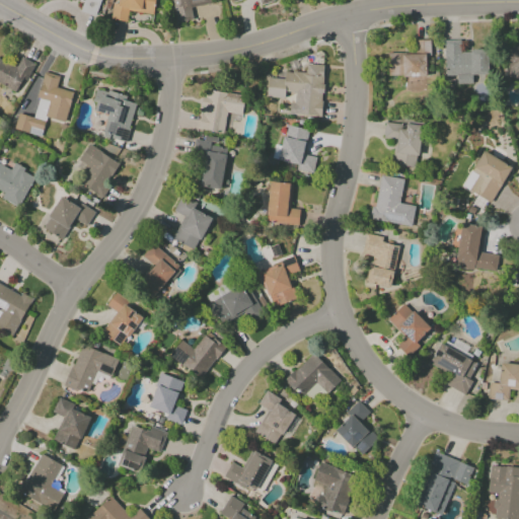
[(83,0),(81,12),(96,16),(98,0),(83,0)]
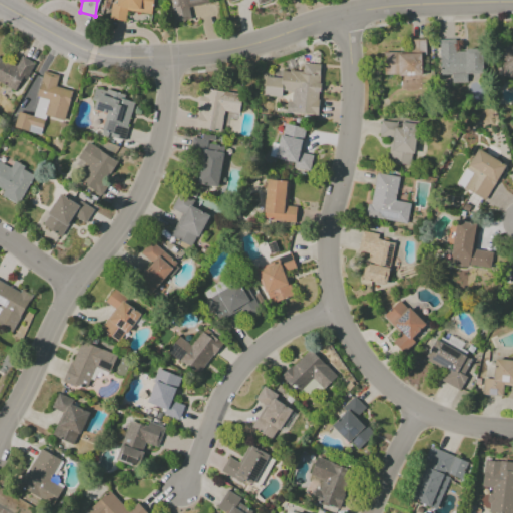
[(126,11),(151,14),(152,0),(116,0),(116,4),(111,3),(109,19),(125,21),(126,11)]
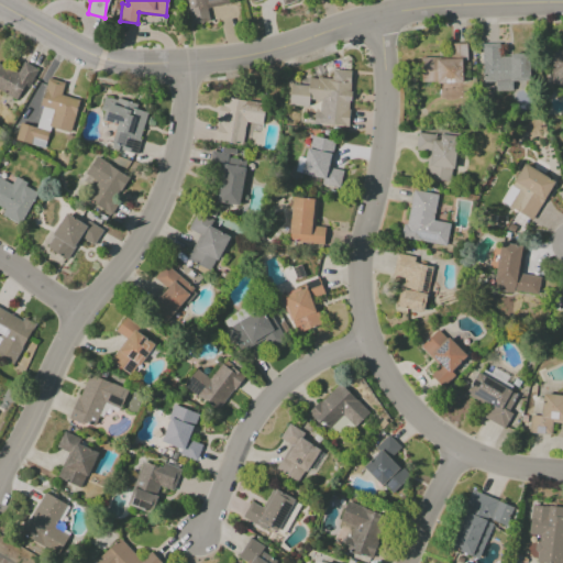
[(229,4),(228,0),(187,0),(191,23),(209,21),(207,8),(229,4)]
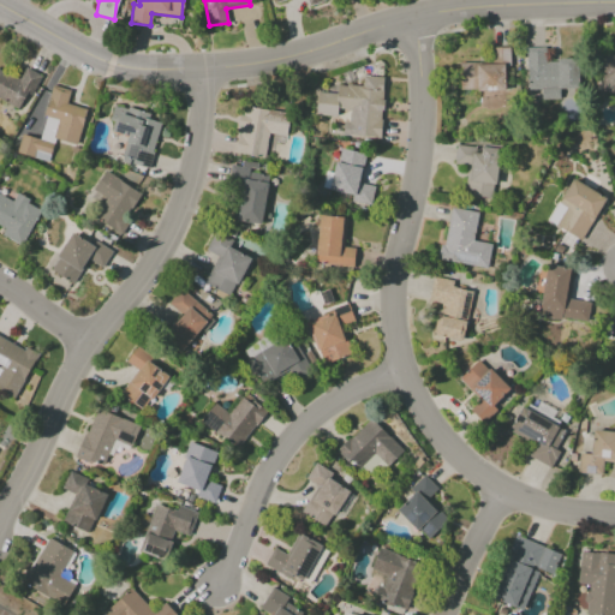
[(459,90),(507,89),(506,47),(490,47),(491,63),(459,64),(459,90)]
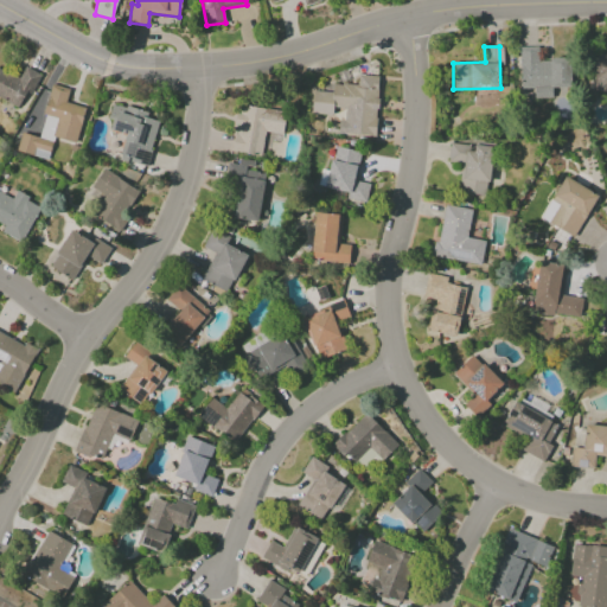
[(569,87),(569,58),(538,59),(537,46),(519,46),(521,89),(534,89),(534,98),(551,98),(551,88),(569,87)]
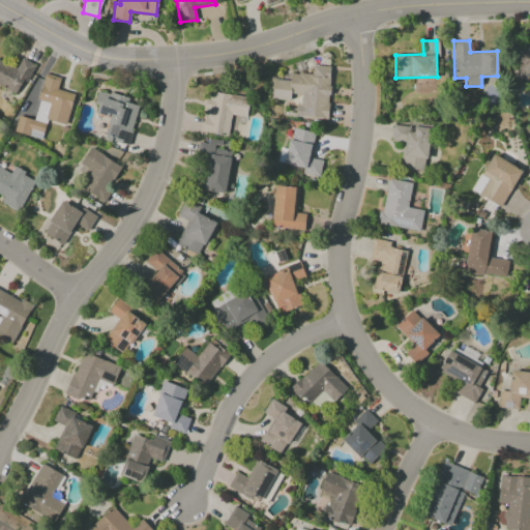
[(529,47),(521,47),(517,79),(529,81),(529,47)]
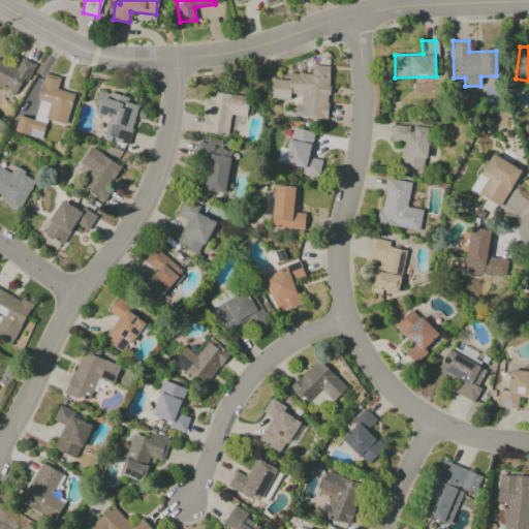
[(0,85),(21,94),(33,63),(21,58),(17,68),(0,61),(0,85)]
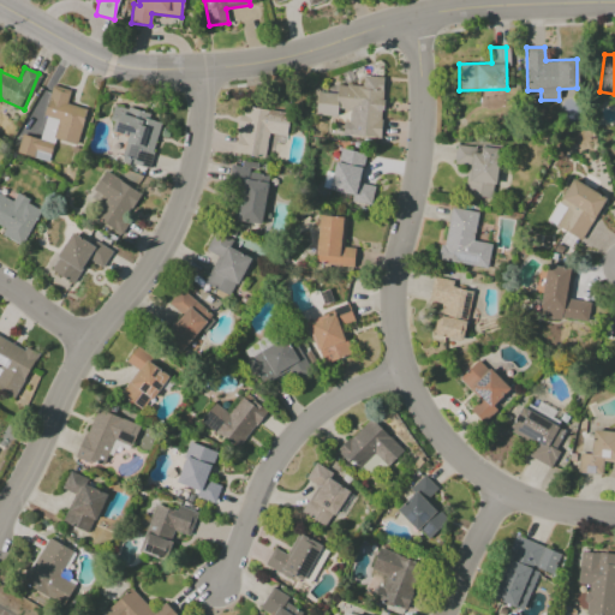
[(380,138),(384,77),(363,76),(362,87),(338,85),(336,93),(317,91),(315,115),(336,117),(338,108),(350,109),(348,123),(344,123),(342,135),(380,138)]
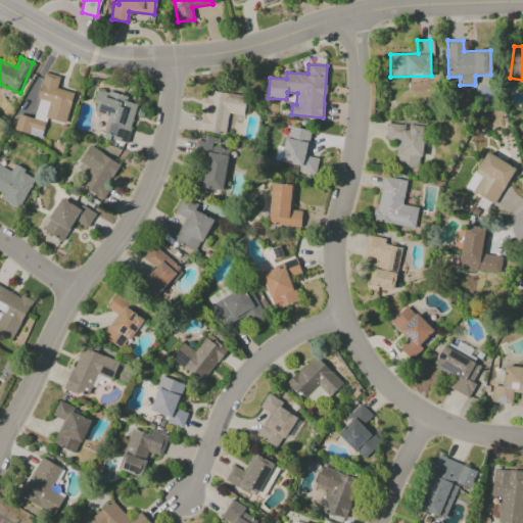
[(64,124),(73,93),(56,88),(59,77),(44,73),(33,119),(17,114),(13,131),(42,138),(46,119),(64,124)]
